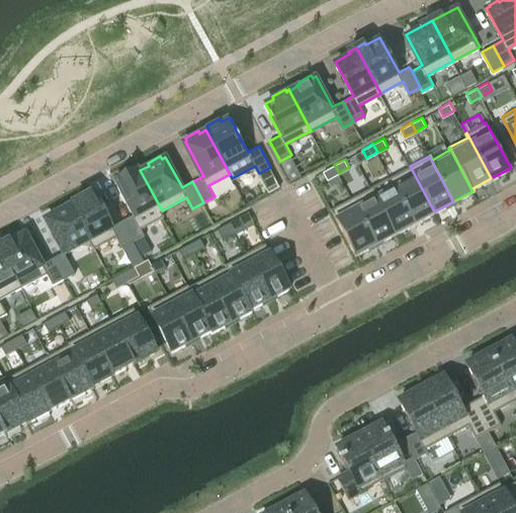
[(334,164),(324,170),(328,178),(339,173),(334,164)]
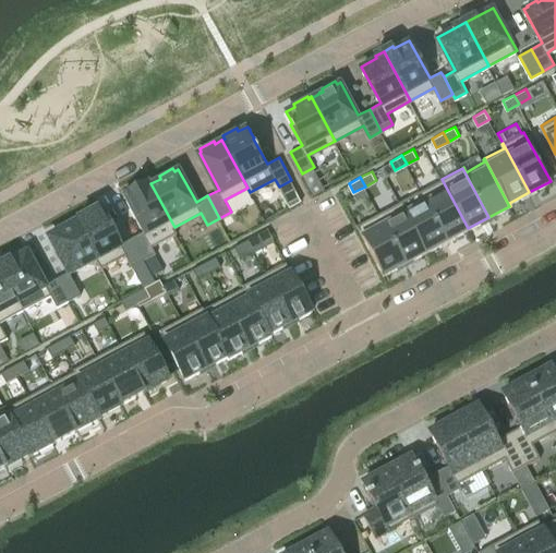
[(129,189),(123,192),(131,207),(131,209),(132,208),(135,215),(134,215),(135,217),(136,216),(144,230),(132,236),(144,259),(156,252),(153,245),(178,231),(174,227),(150,183),(148,179),(143,181),(141,179),(128,187),(129,189)]
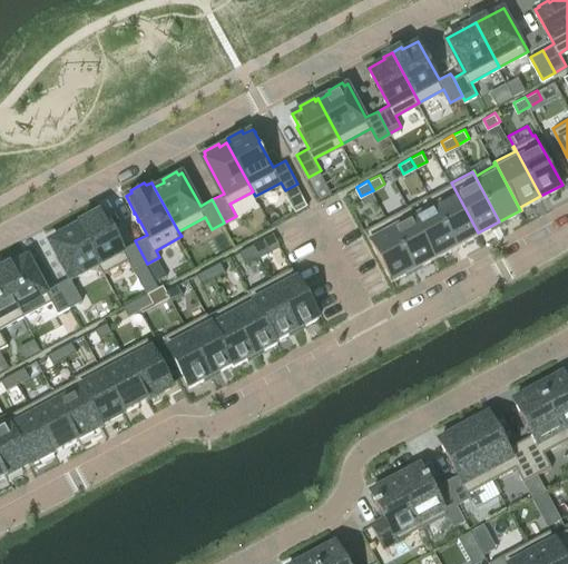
[(451,182),(430,194),(457,245),(478,233),(451,182)]
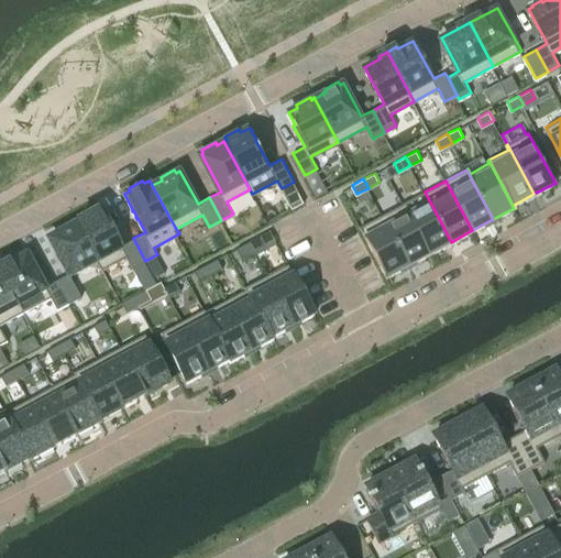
[(425,192),(404,203),(430,253),(451,242),(425,192)]
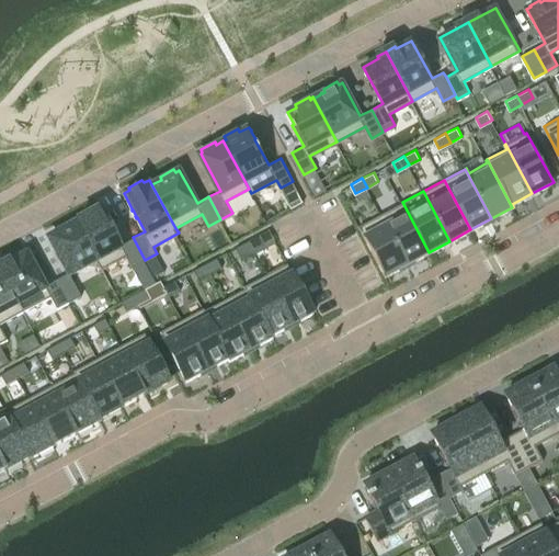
[(402,202),(381,214),(408,263),(429,252),(402,202)]
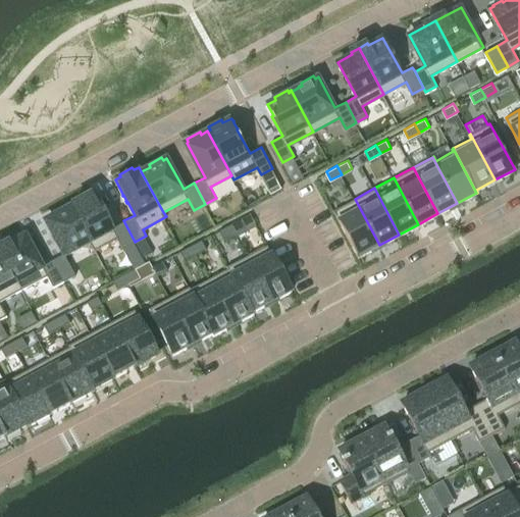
[(95,193),(72,205),(96,249),(118,237),(123,248),(135,242),(123,220),(113,226),(95,193)]
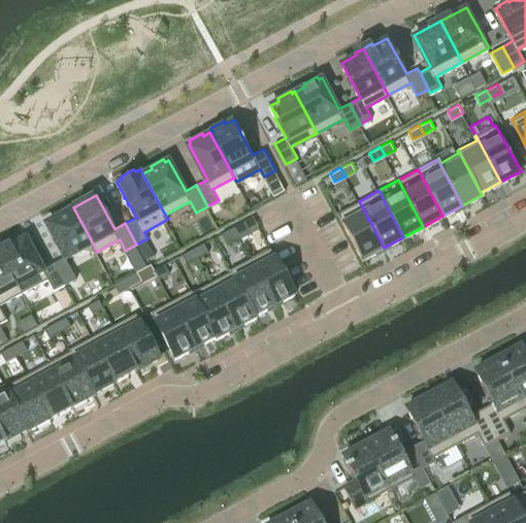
[(359,201),(338,211),(363,259),(384,248),(359,201)]
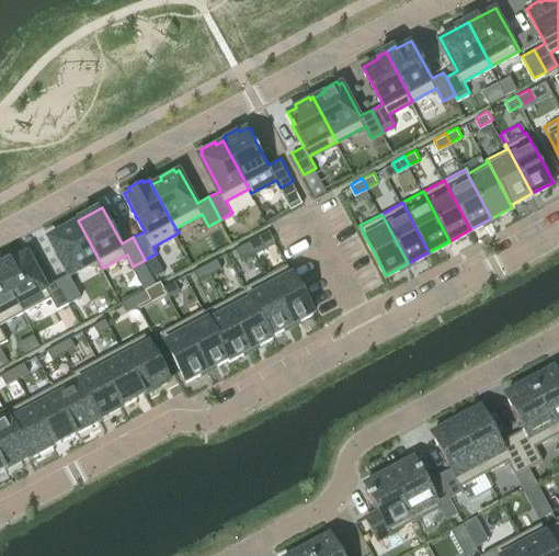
[(55,238),(52,239),(69,272),(57,278),(69,301),(81,294),(70,273),(97,259),(102,268),(103,268),(78,220),(53,234),(55,238)]
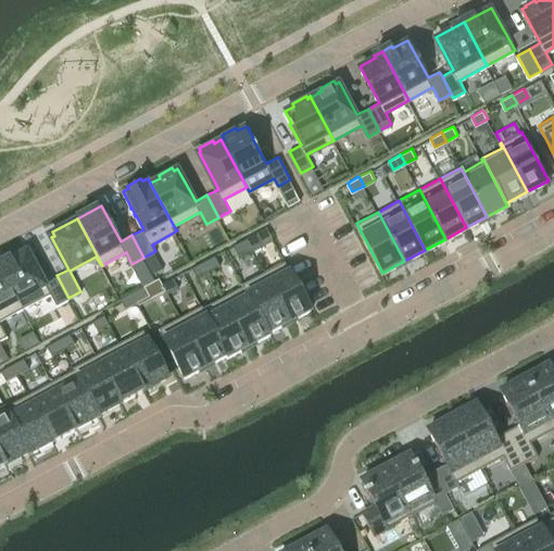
[(256,232),(246,237),(251,247),(262,240),(256,232)]
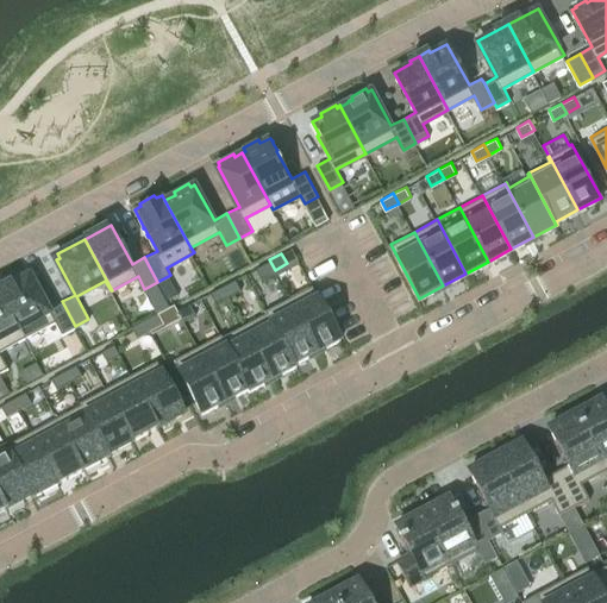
[(269,259),(257,267),(262,277),(275,270),(269,259)]
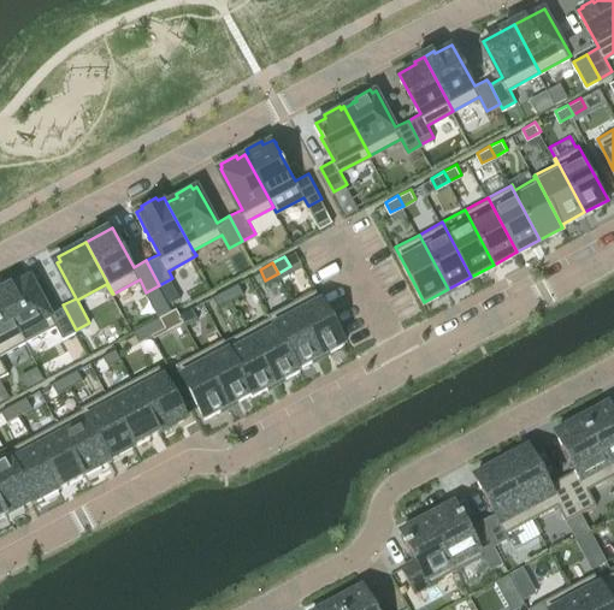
[(13,284),(0,290),(0,291),(27,341),(57,324),(64,337),(76,330),(63,305),(51,312),(31,276),(13,285),(13,284)]
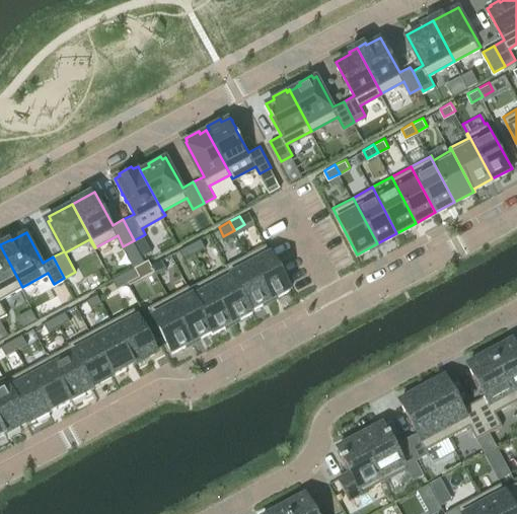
[(201,236),(191,242),(195,250),(206,245),(201,236)]
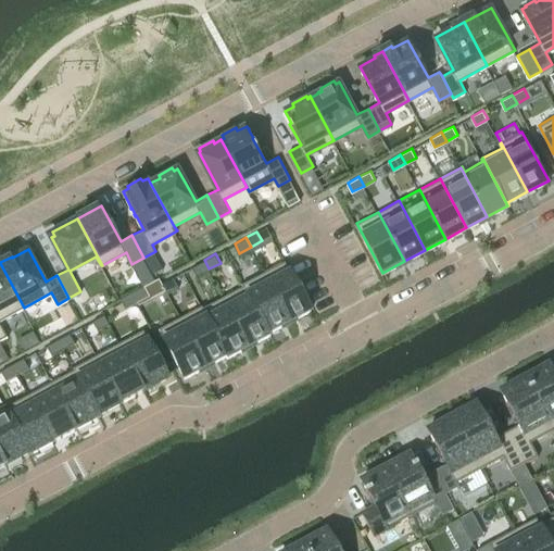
[(204,260),(192,266),(198,275),(209,268),(204,260)]
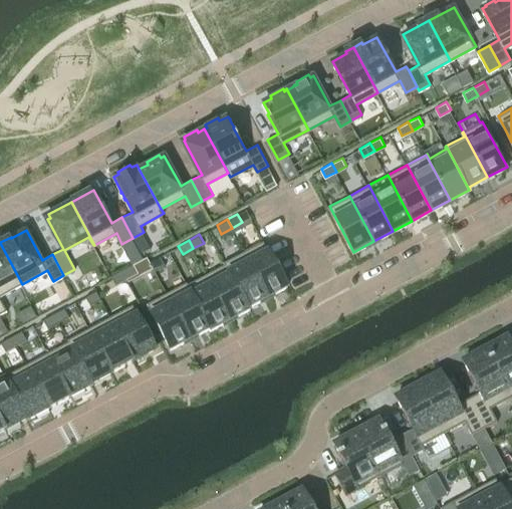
[(263,240),(243,251),(267,295),(288,284),(263,240)]
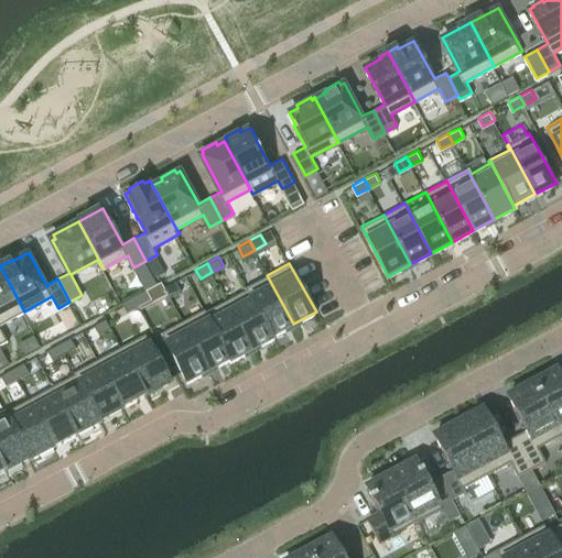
[(0,343),(8,339),(0,324),(24,312),(0,266),(0,343)]
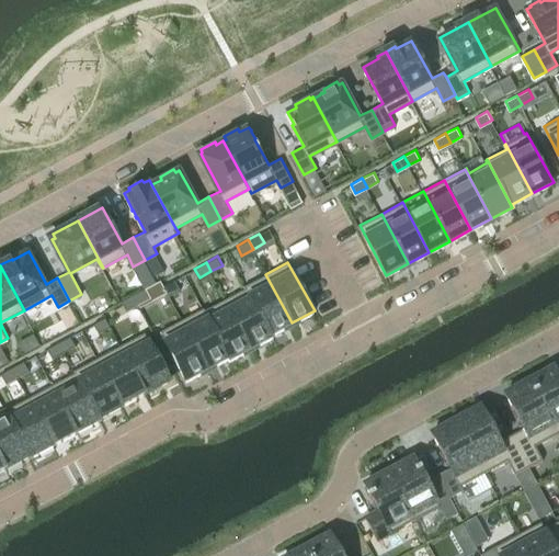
[(265,274),(244,285),(272,337),(274,336),(273,333),(292,322),(265,274)]
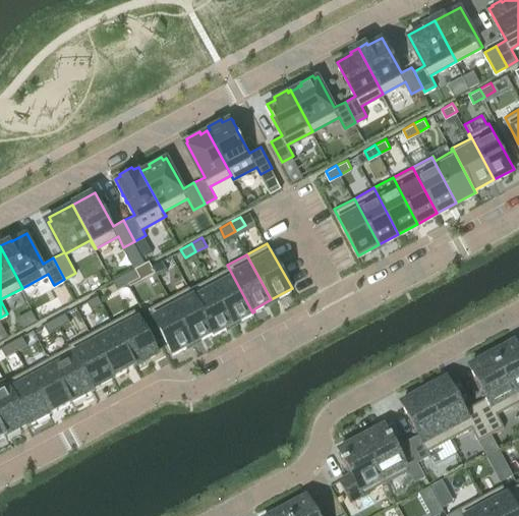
[(163,259),(153,264),(157,273),(168,267),(163,259)]
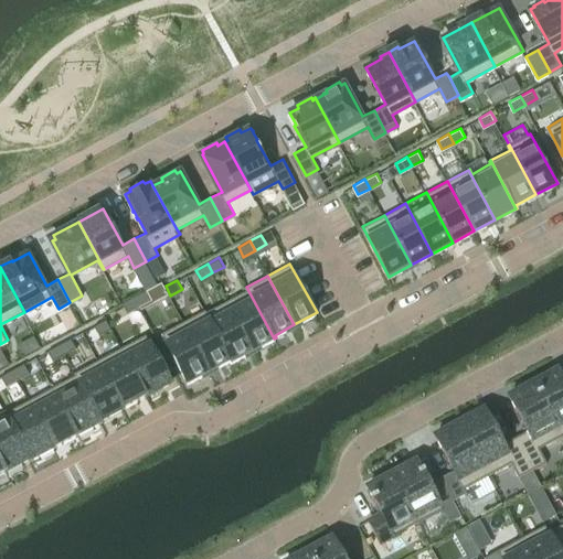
[(247,289),(226,300),(253,350),(274,339),(246,287),(247,289)]
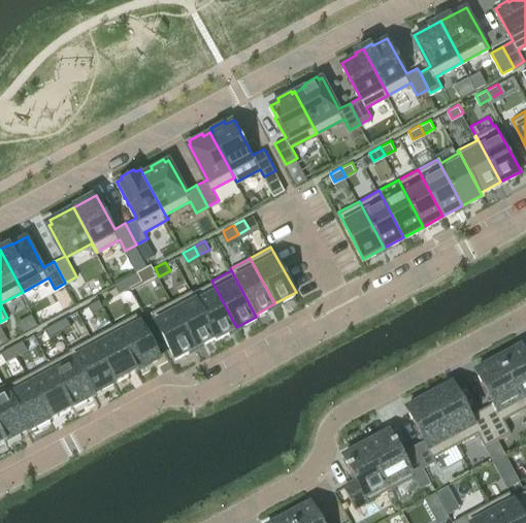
[(136,270),(126,275),(131,285),(141,279),(136,270)]
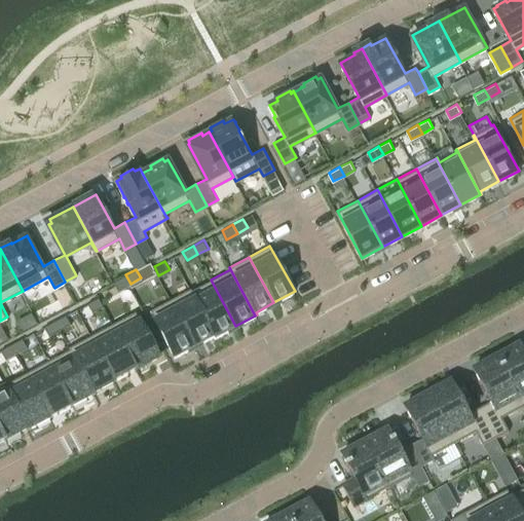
[(125,274),(114,281),(119,289),(131,284),(125,274)]
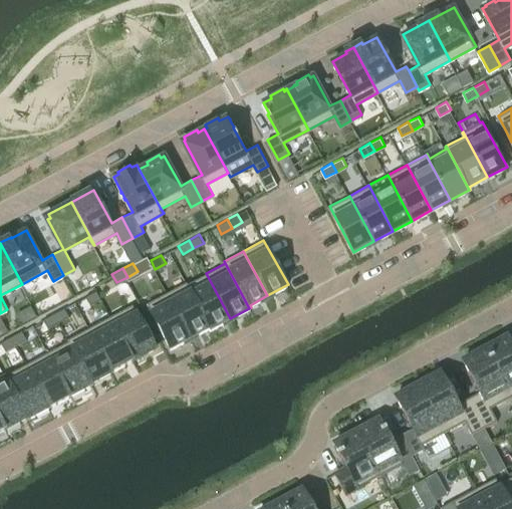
[(185,282),(209,327),(210,326),(211,328),(230,318),(206,273),(188,283),(187,281),(185,282)]
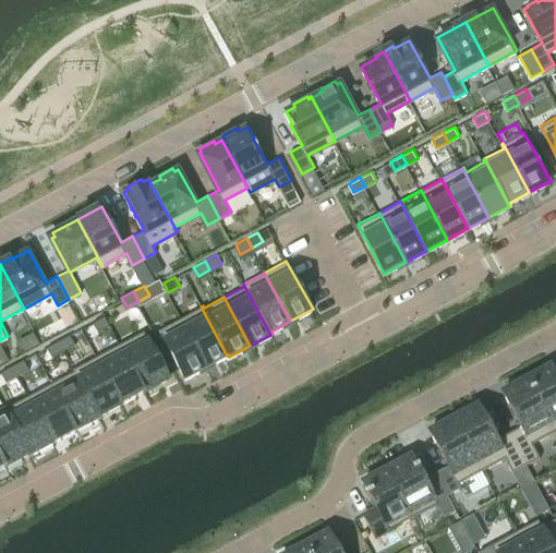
[(201,307),(181,317),(207,367),(227,356),(201,307)]
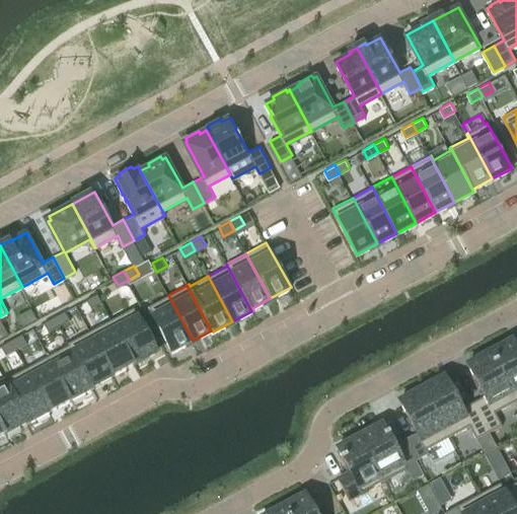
[(98,292),(87,298),(92,306),(102,301),(98,292)]
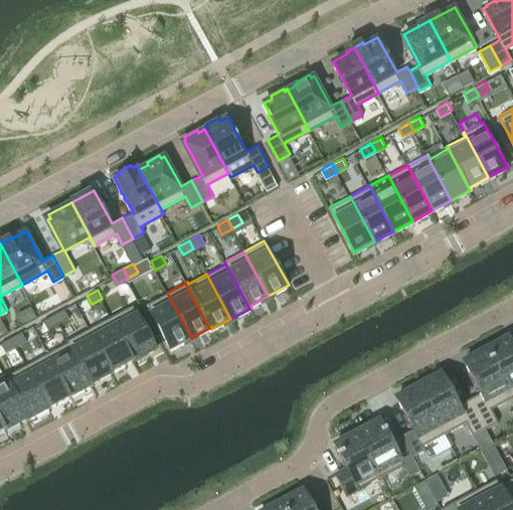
[(167,293),(148,303),(172,348),(191,338),(167,293)]
